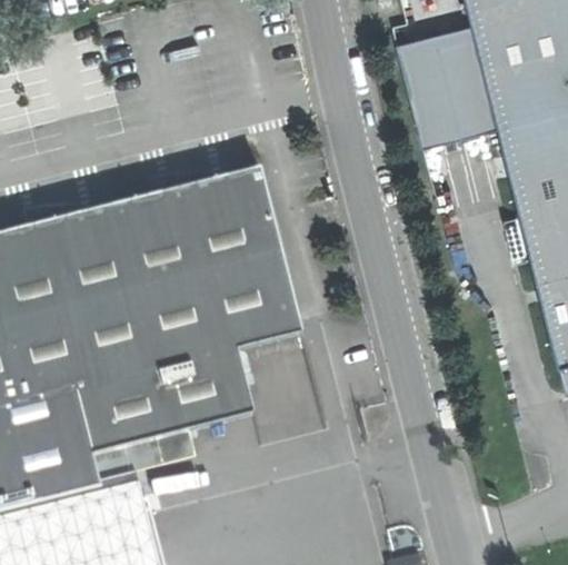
[(539,290),(557,363),(567,359),(567,0),(465,0),(475,33),(497,125),(539,290)]
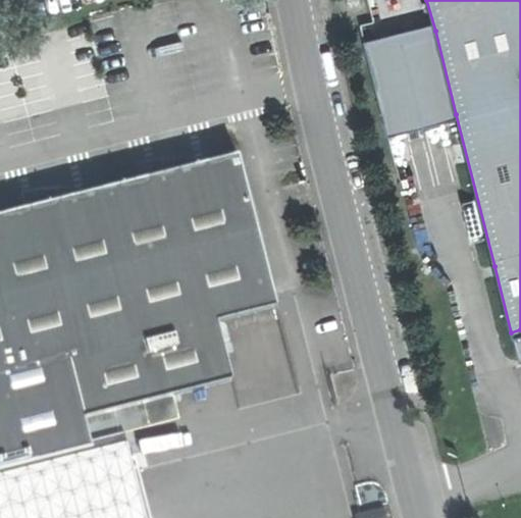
[(421,122),(456,114),(435,31),(401,40),(421,122)]
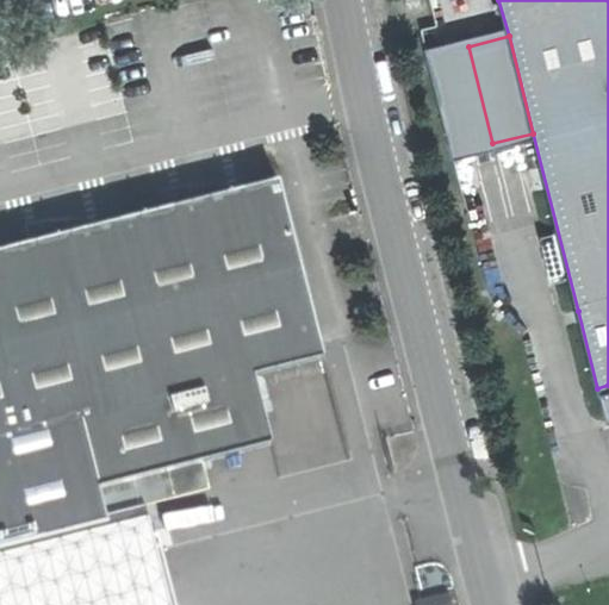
[(300,268),(277,176),(0,245),(0,544),(105,516),(97,486),(271,438),(253,372),(323,353),(300,268)]
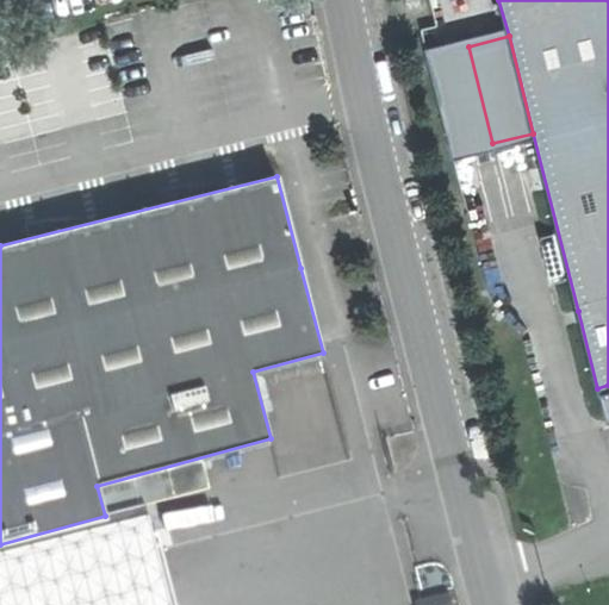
[(604,417),(608,416),(608,385),(597,388),(604,417)]
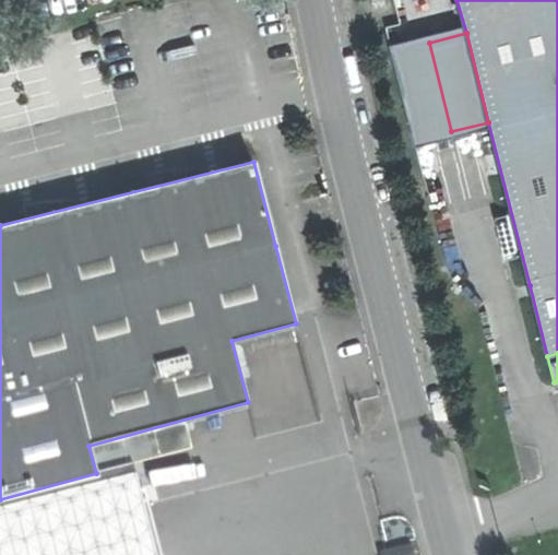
[(156,554),(137,473),(0,507),(0,554),(156,554)]
